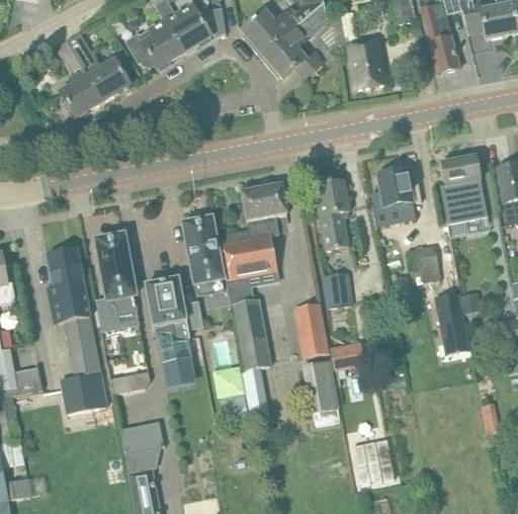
[(263,55),(323,2),(322,0),(303,0),(304,3),(295,10),(292,7),(273,23),(263,12),(257,17),(242,30),(253,43),(252,46),(257,52),(260,52),(263,55)]
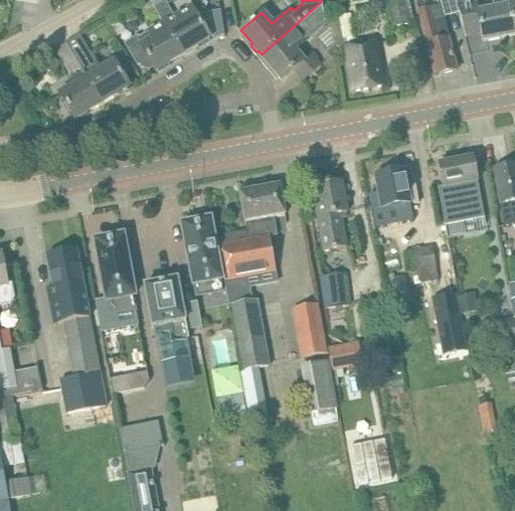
[(386,0),(390,21),(412,17),(408,0),(386,0)]
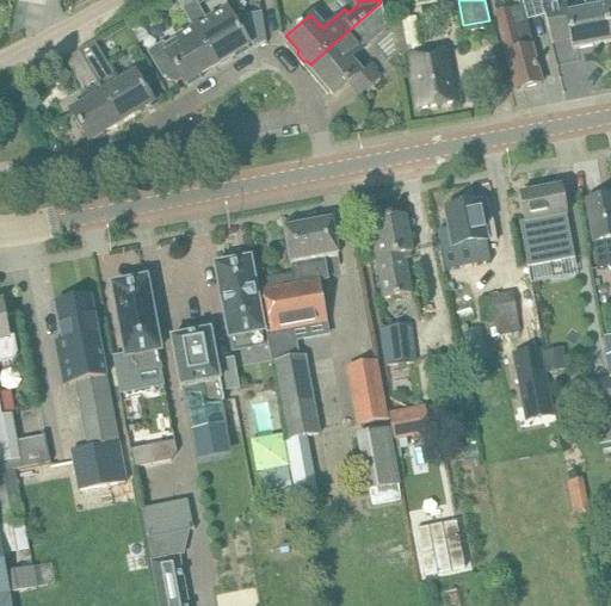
[(573,44),(610,37),(610,36),(604,1),(605,1),(605,0),(585,0),(585,1),(568,5),(566,0),(542,0),(543,2),(551,38),(572,35),(573,44)]
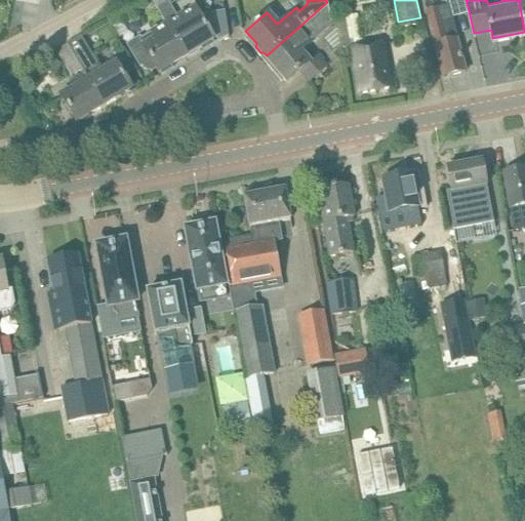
[(332,21),(327,2),(267,55),(269,57),(268,61),(273,67),(276,66),(286,79),(299,68),(309,77),(326,62),(318,51),(309,59),(297,47),(313,34),(314,36),(332,21)]
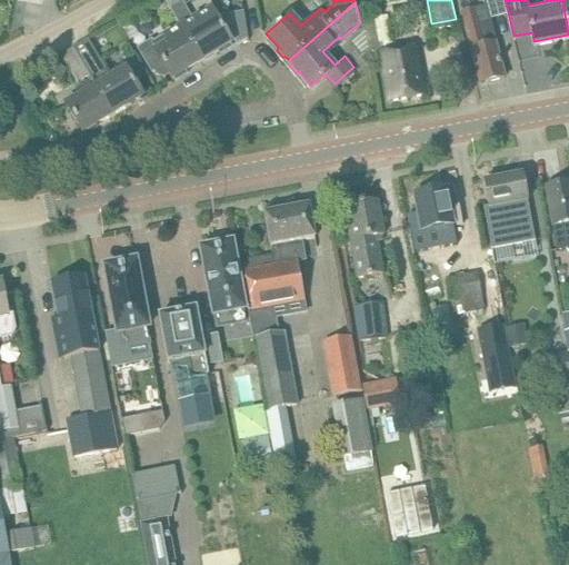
[(180,23),(201,57),(231,40),(210,6),(180,23)]
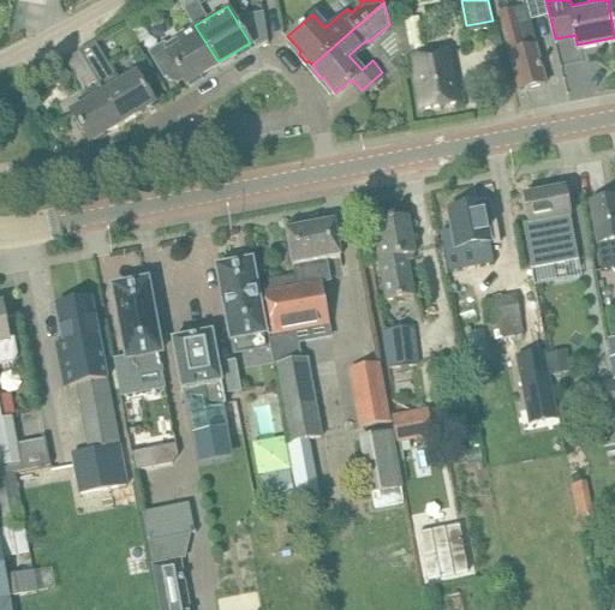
[(263,10),(239,15),(257,43),(268,37),(263,10)]
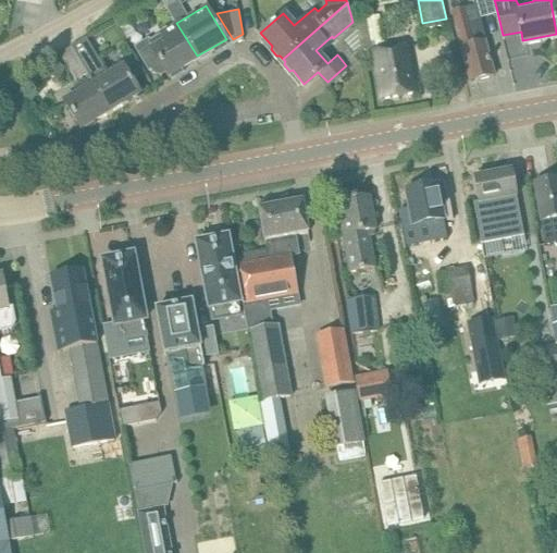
[(406,42),(384,47),(378,12),(356,16),(362,51),(372,49),(381,96),(416,89),(406,42)]
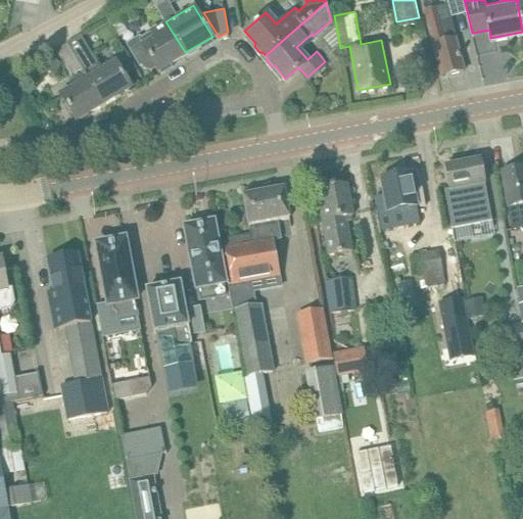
[(457,37),(452,17),(450,12),(439,15),(438,11),(426,13),(436,54),(441,74),(464,67),(455,37),(457,37)]
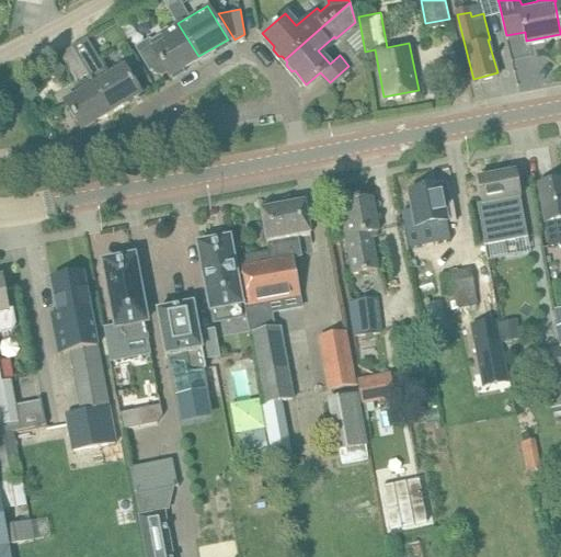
[(198,56),(178,23),(150,40),(149,37),(137,44),(150,67),(152,66),(155,69),(162,71),(167,68),(170,74),(198,56)]
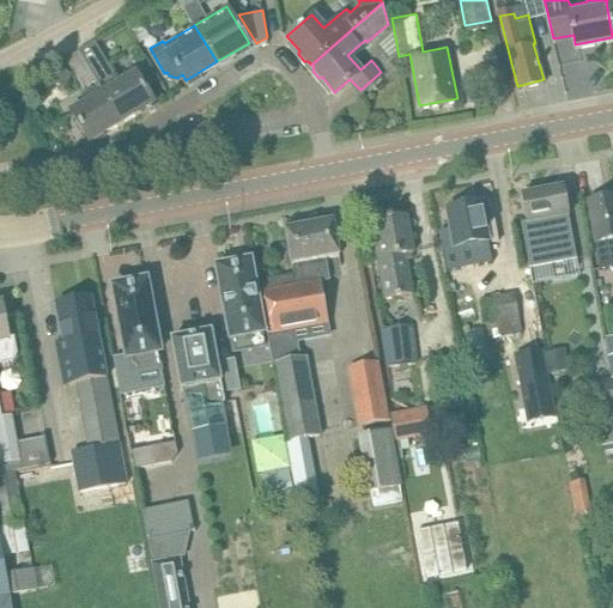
[(96,76),(99,81),(121,119),(152,101),(134,71),(120,79),(95,37),(78,47),(96,76)]
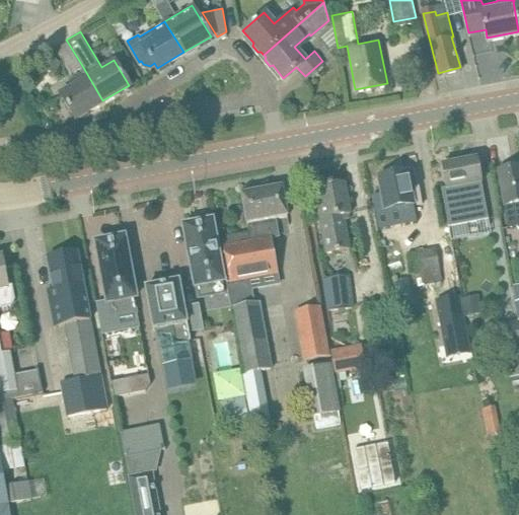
[(70,71),(81,64),(66,40),(66,41),(56,47),(70,71)]
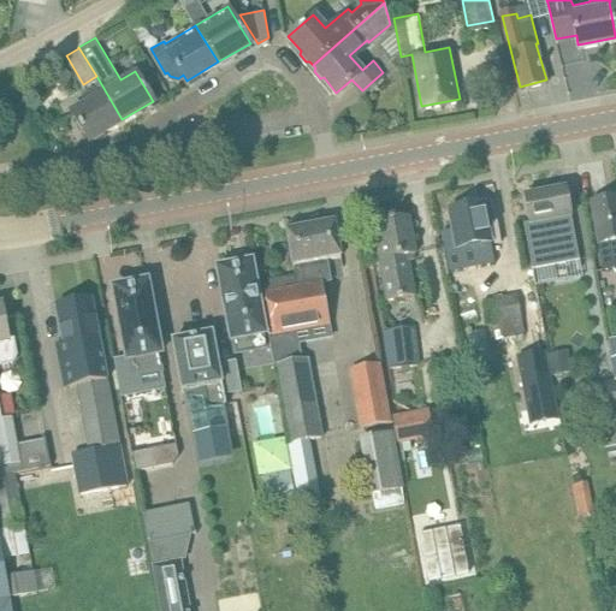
[(64,84),(72,71),(61,64),(53,78),(64,84)]
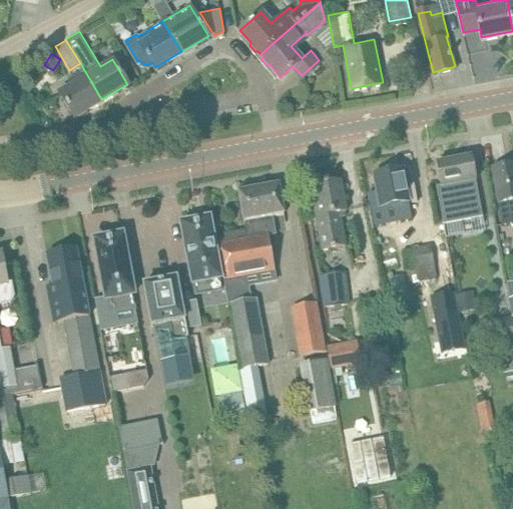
[(75,115),(101,99),(83,68),(69,77),(73,84),(60,92),(75,115)]
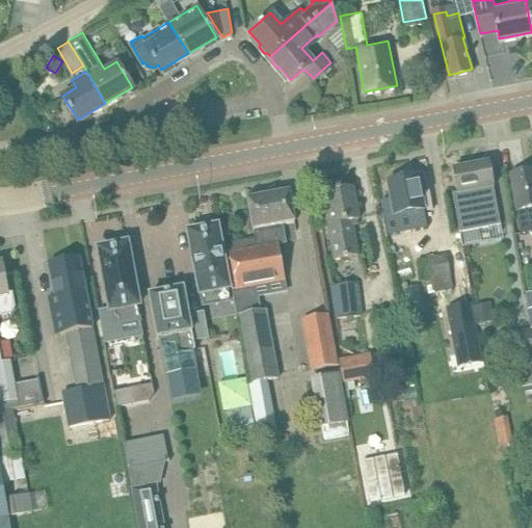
[(453,167),(457,189),(452,190),(459,229),(500,220),(488,160),(453,167)]
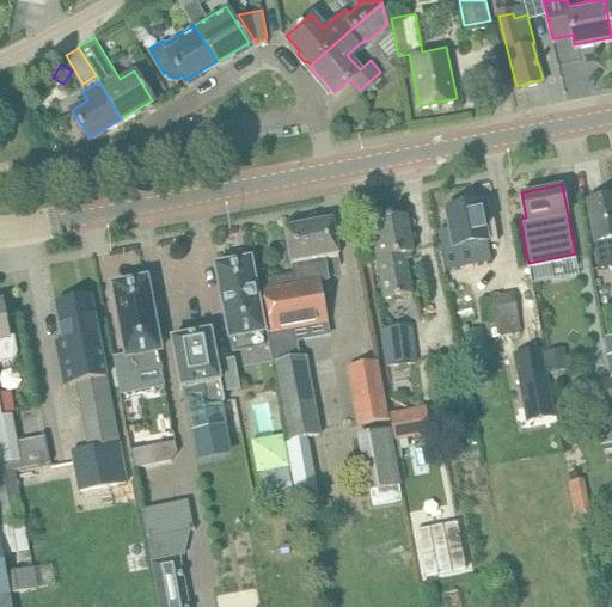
[(609,258),(611,257),(611,194),(587,200),(594,239),(599,265),(610,263),(609,258)]
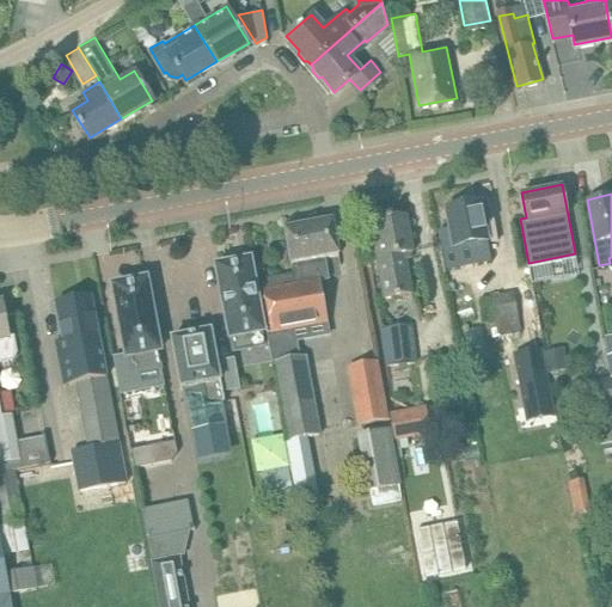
[(490,258),(489,252),(484,224),(479,200),(447,206),(451,225),(439,227),(442,246),(456,244),(459,264),(490,258)]
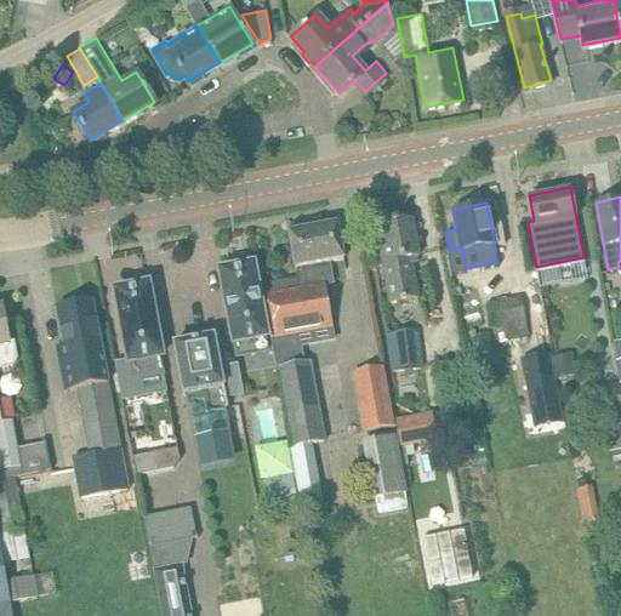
[(417,247),(416,239),(411,215),(380,221),(383,244),(380,245),(385,268),(389,296),(419,290),(411,249),(417,247)]
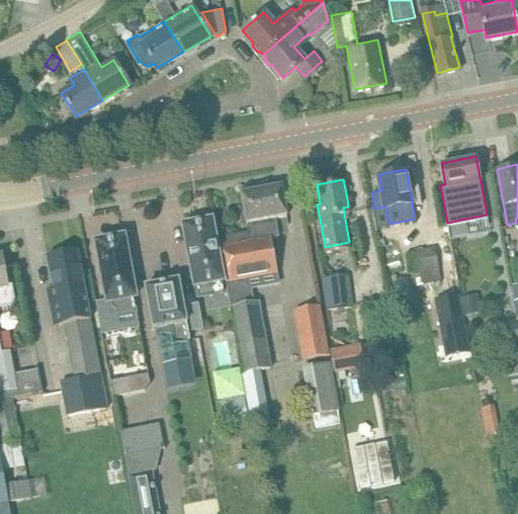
[(241,191),(249,236),(269,232),(277,230),(274,213),(286,210),(285,203),(281,184),(241,191)]
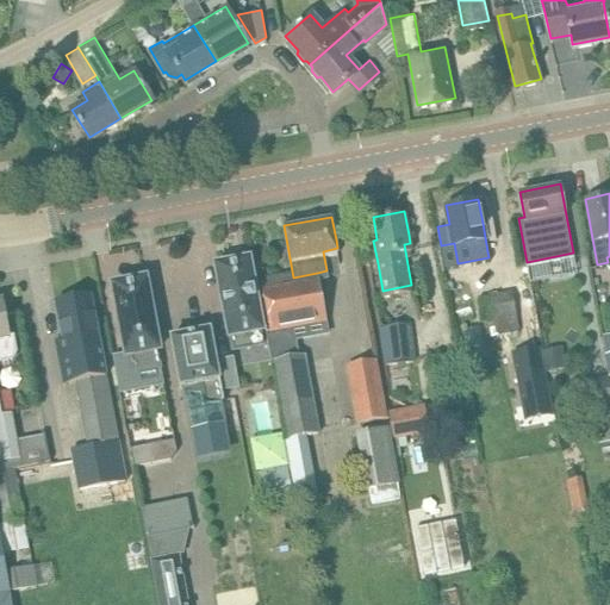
[(230,334),(262,328),(249,257),(217,263),(230,334)]
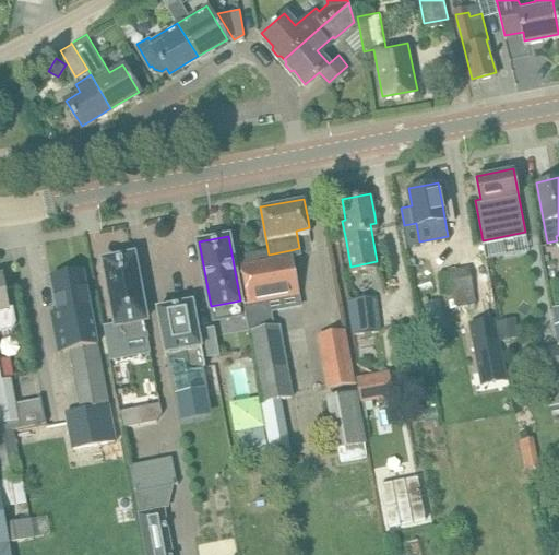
[(298,290),(290,250),(269,255),(269,256),(241,261),(250,299),(298,290)]
